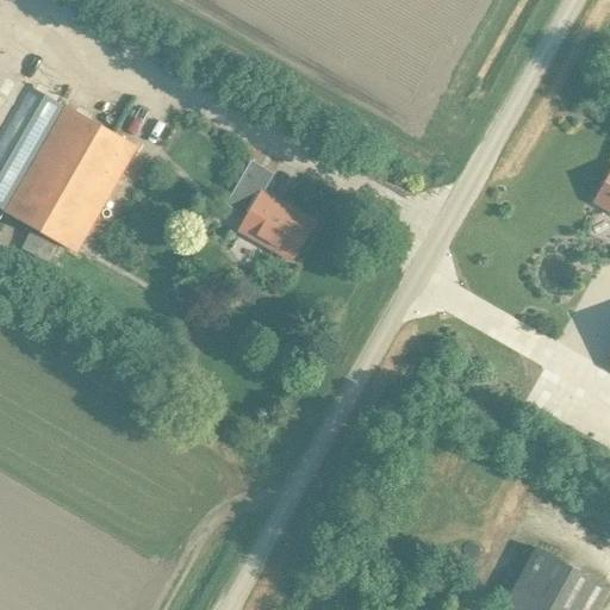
[(0,69),(0,128),(25,85),(0,69)]
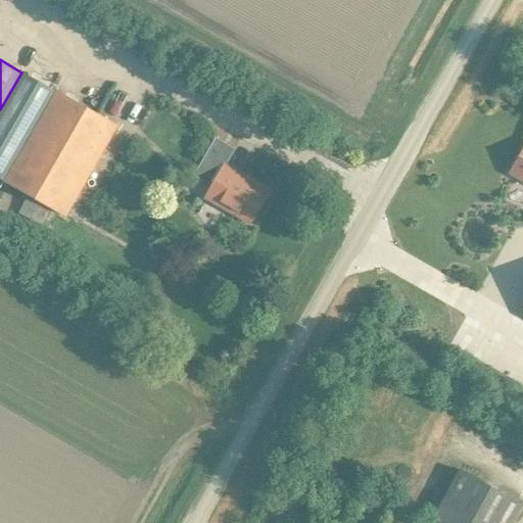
[(83,64),(79,74),(95,82),(99,72),(83,64)]
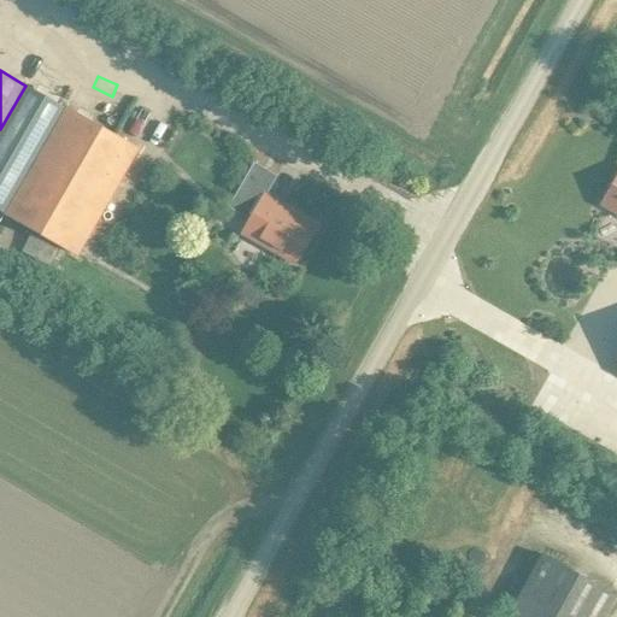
[(0,129),(0,206),(59,105),(25,86),(0,129)]
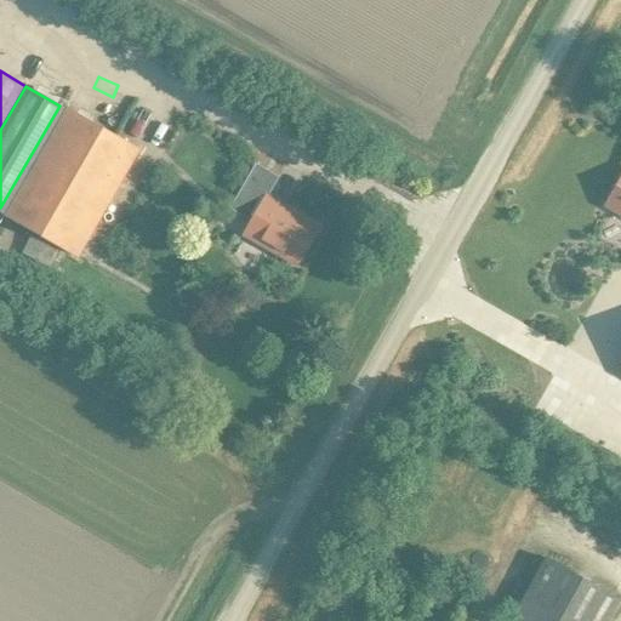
[(60,106),(0,208),(0,211),(78,256),(137,151),(60,106)]
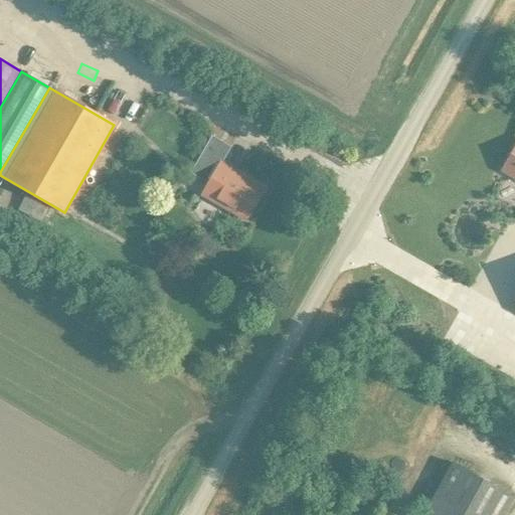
[(514,178),(514,147),(502,171),(514,178)]
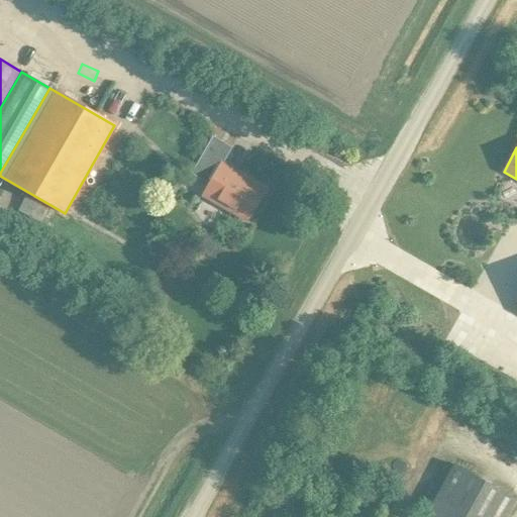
[(245,220),(264,188),(221,164),(202,196),(245,220)]
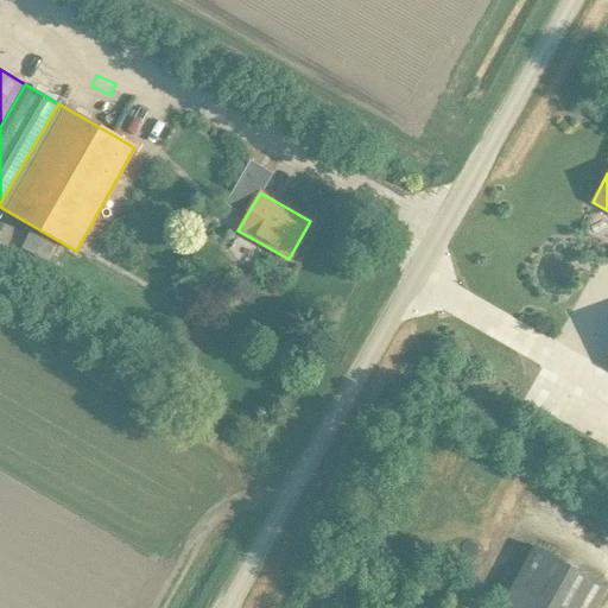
[(594,607),(607,587),(532,545),(498,607),(594,607)]
